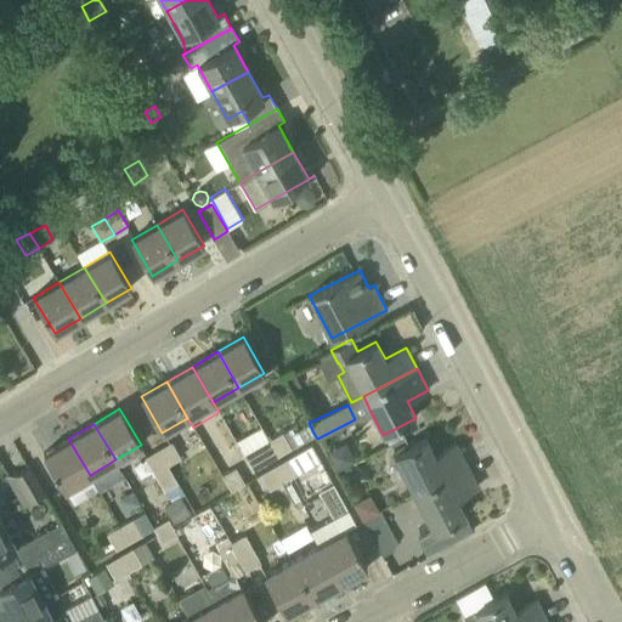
[(278,456),(310,437),(305,428),(292,435),(288,429),(269,440),(278,456)]
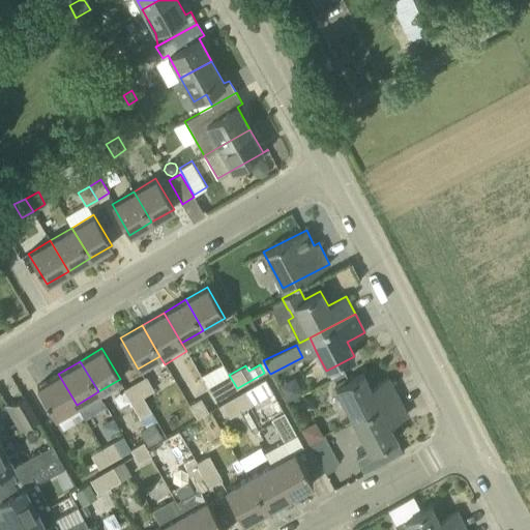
[(55,417),(77,405),(58,374),(36,386),(55,417)]
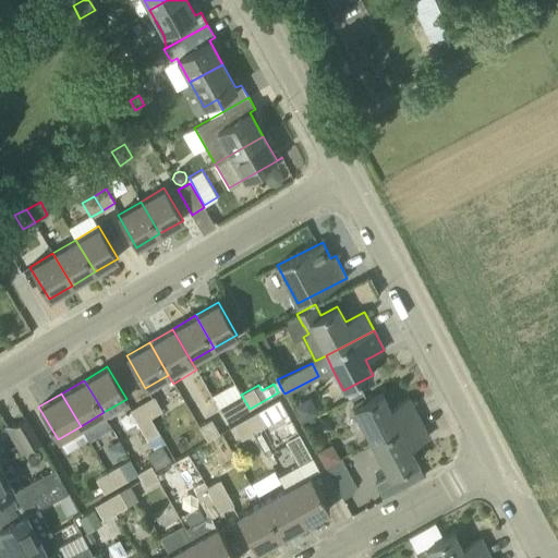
[(409,398),(390,408),(383,393),(353,409),(371,443),(419,417),(409,398)]
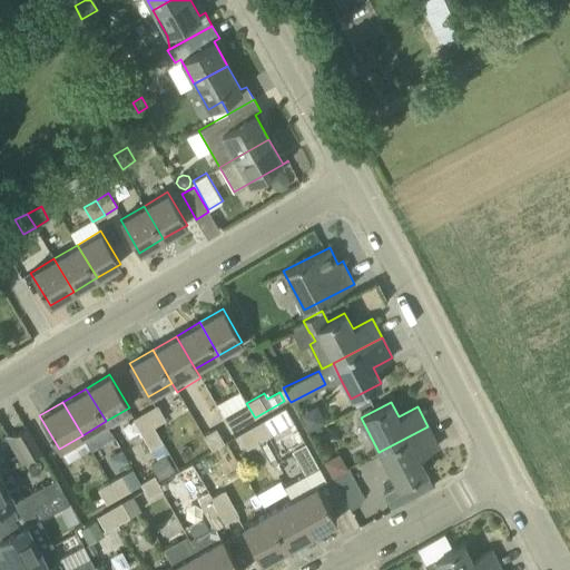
[(223,416),(226,422),(232,431),(255,418),(246,403),(223,416)]
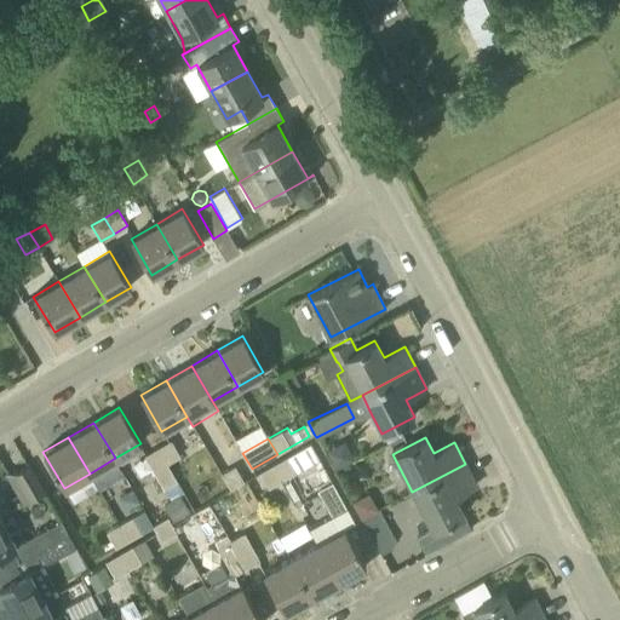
[(158,448),(166,463),(178,455),(181,455),(172,440),(158,448)]
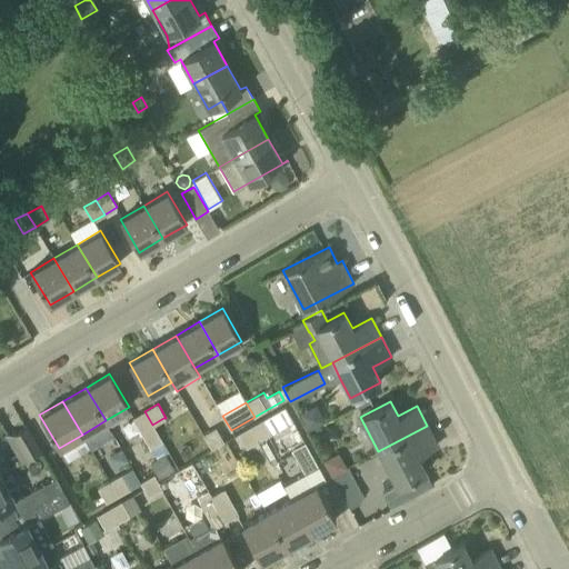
[(285,407),(250,426),(259,441),(293,421),(285,407)]
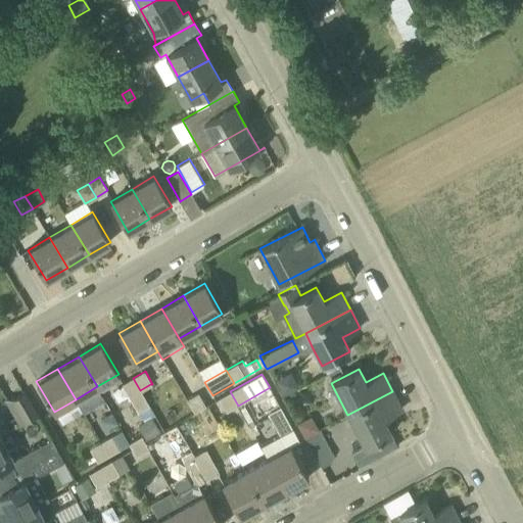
[(140,390),(133,378),(122,384),(138,413),(149,406),(147,403),(140,390)]
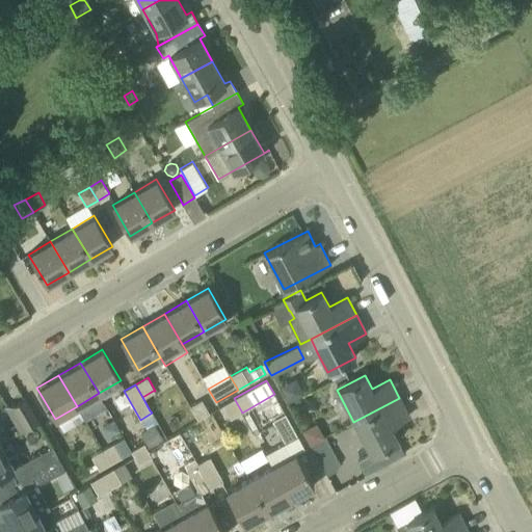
[(242,413),(234,398),(222,405),(231,419),(242,413)]
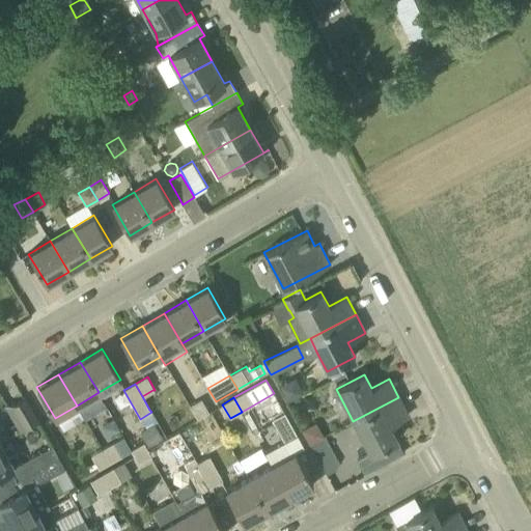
[(390,424),(397,421),(409,415),(398,397),(353,421),(369,453),(397,439),(390,424)]
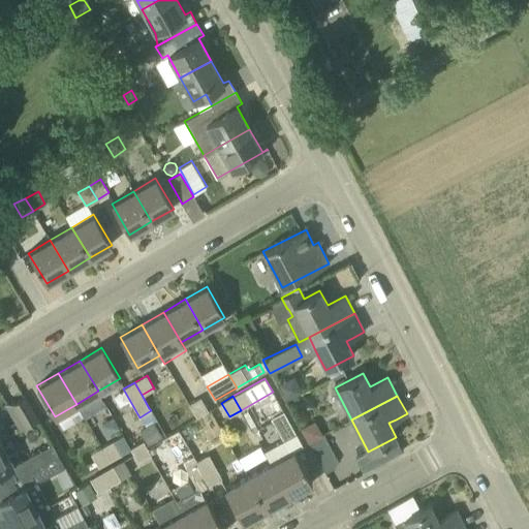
[(37,421),(25,398),(12,404),(4,403),(20,430),(37,421)]
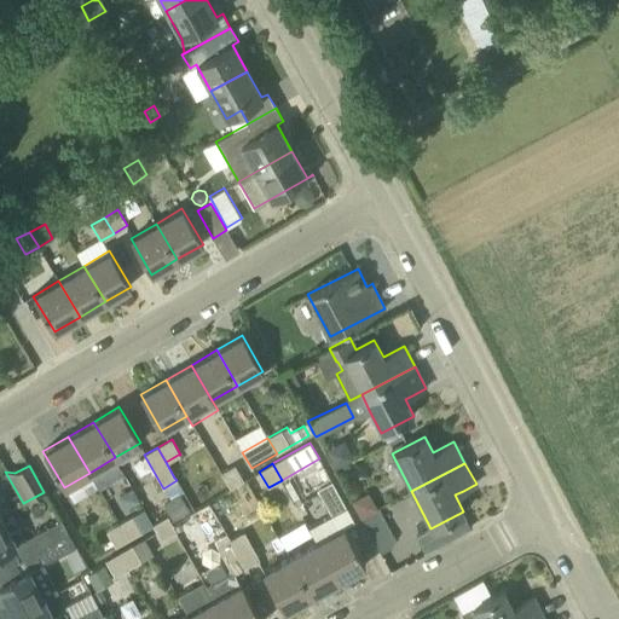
[(230,489),(242,482),(232,466),(220,473),(230,489)]
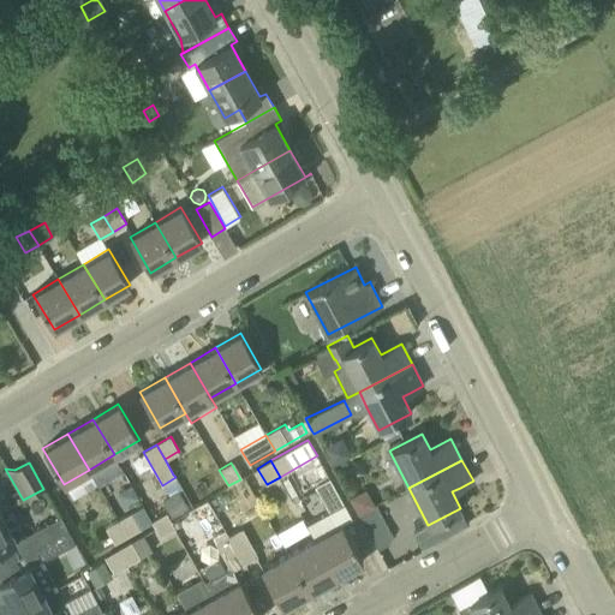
[(345,505),(329,478),(315,487),(330,514),(345,505)]
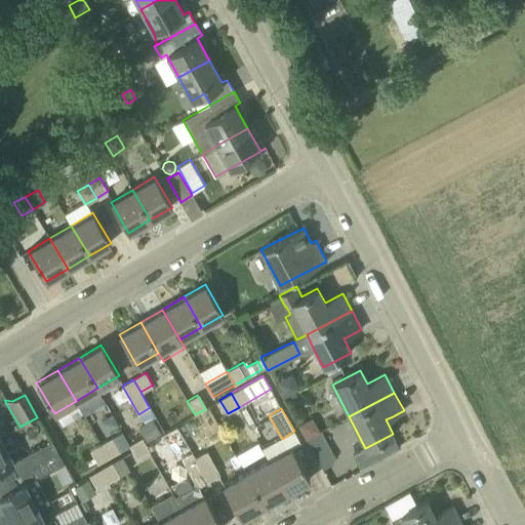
[(153,418),(138,427),(147,442),(161,434),(153,418)]
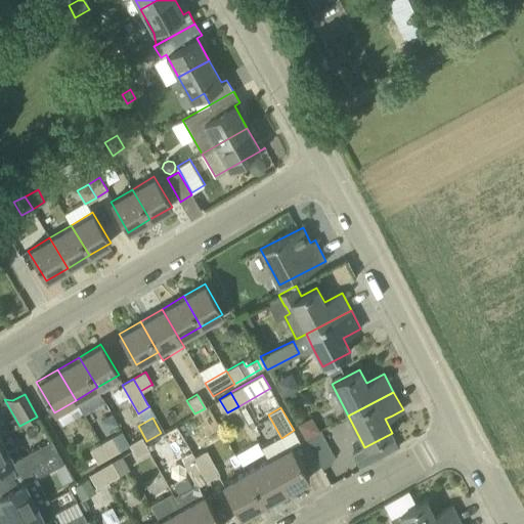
[(301,422),(297,424),(305,438),(319,431),(317,427),(301,422)]
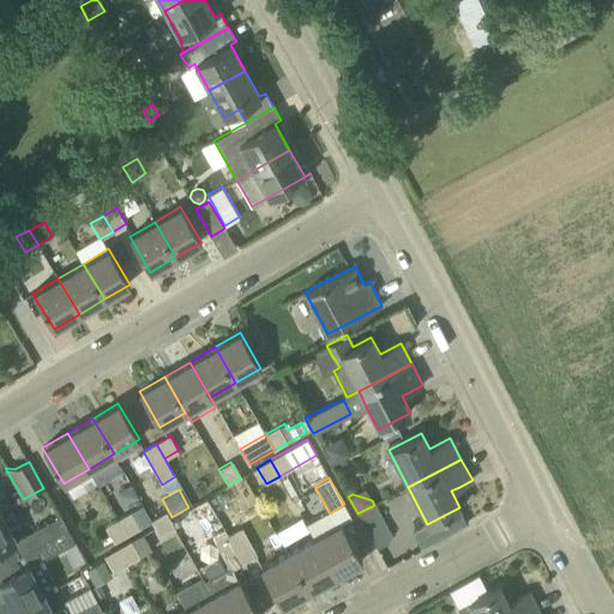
[(132,511),(119,519),(127,535),(142,528),(132,511)]
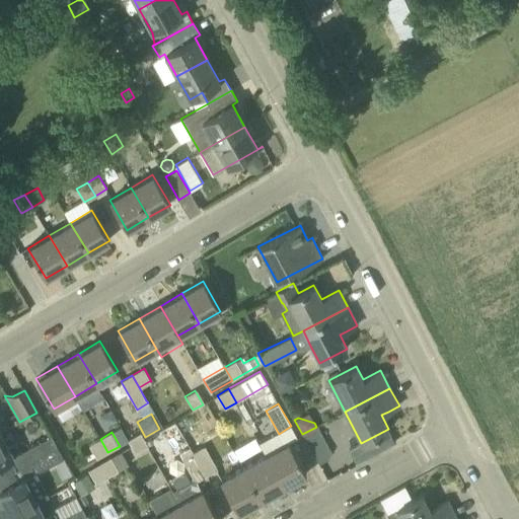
[(0,462),(8,459),(14,470),(57,448),(51,436),(20,452),(15,442),(7,446),(0,433),(0,462)]
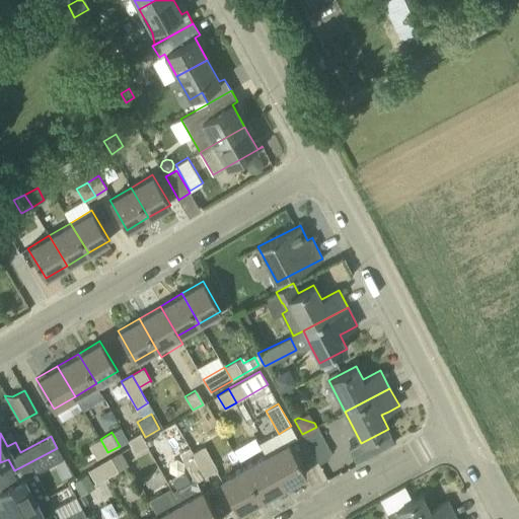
[(129,441),(128,441),(135,453),(148,446),(140,433),(128,439),(129,441)]
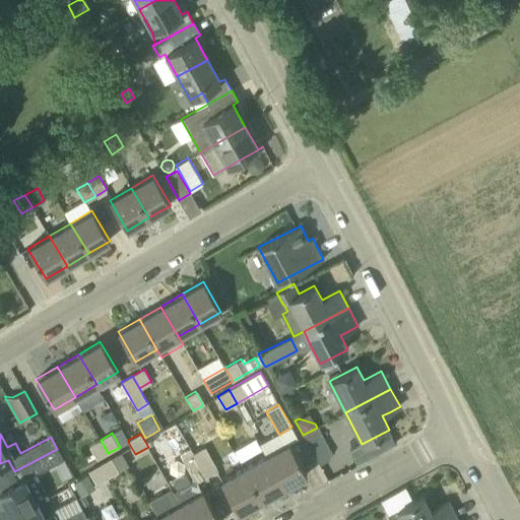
[(108,453),(101,440),(88,446),(96,459),(108,453)]
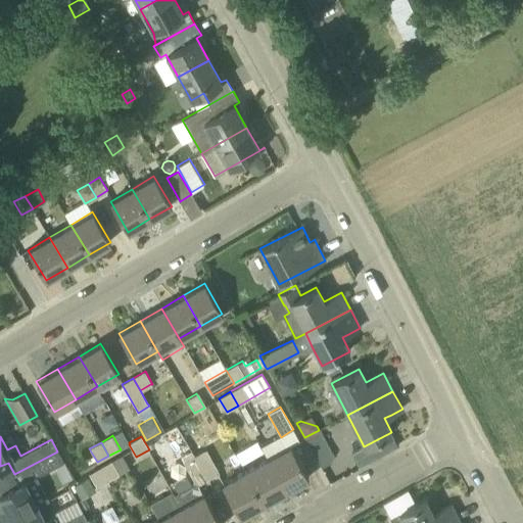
[(308,478),(290,445),(268,458),(285,490),(308,478)]
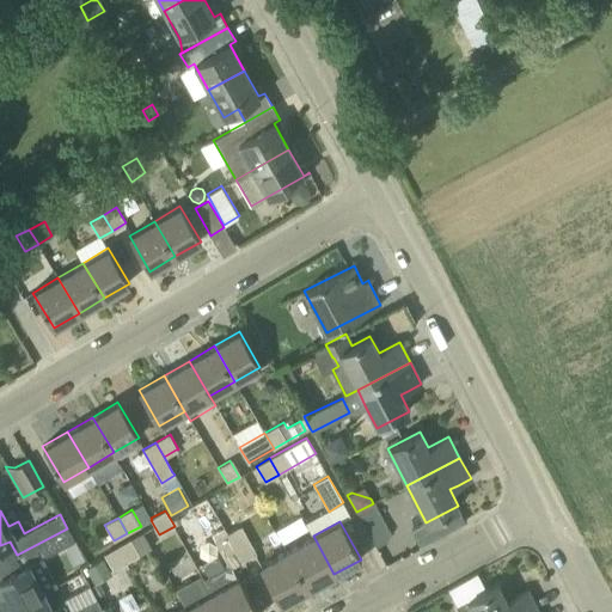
[(227,533),(243,561),(256,554),(242,526),(227,533)]
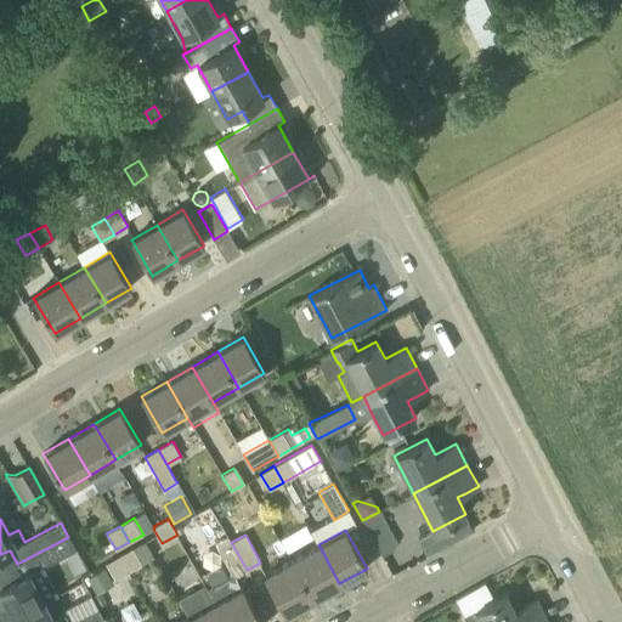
[(0,621),(4,621),(44,603),(29,574),(75,549),(68,537),(17,564),(23,576),(0,588),(0,598),(1,601),(0,601),(0,621)]
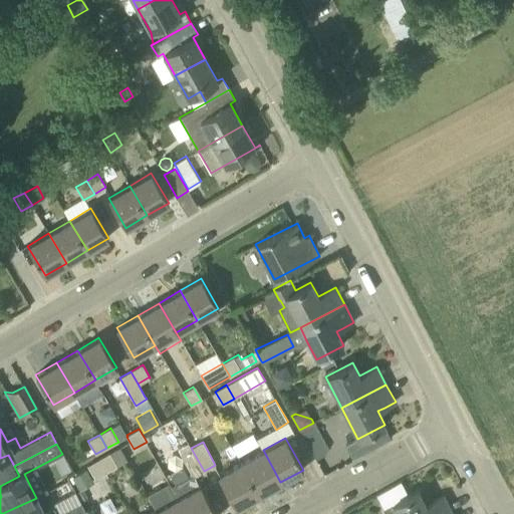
[(216,513),(201,485),(199,486),(195,476),(204,471),(191,448),(180,454),(192,475),(171,486),(177,498),(178,498),(187,513),(216,513)]
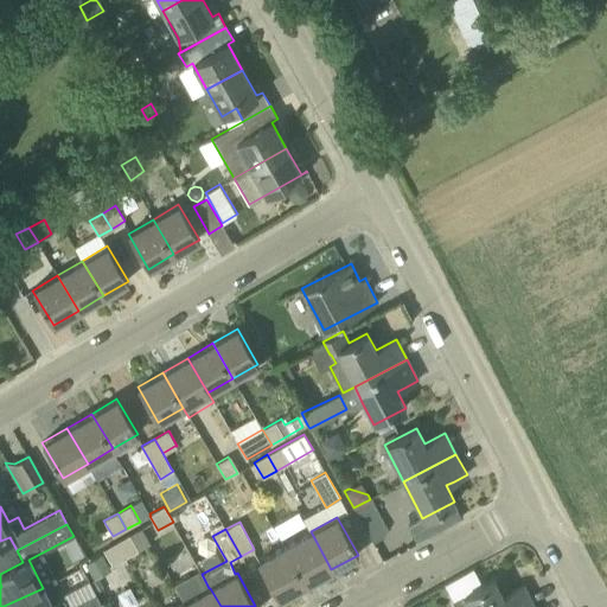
[(331,569),(311,531),(283,547),(305,585),(331,569)]
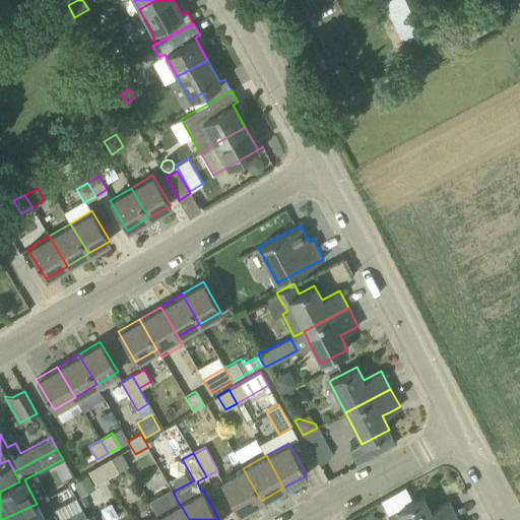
[(111,458),(99,464),(107,478),(119,471),(111,458)]
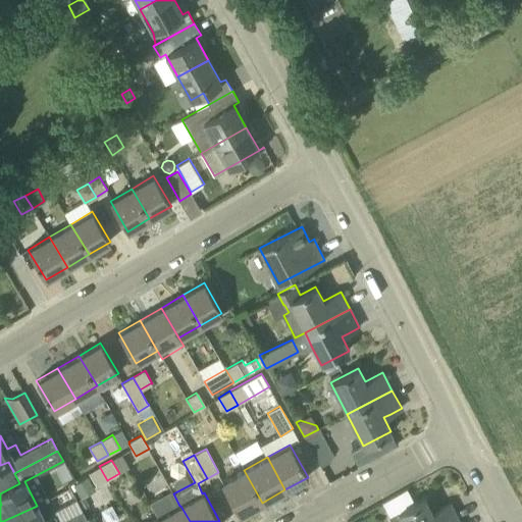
[(107,480),(99,466),(88,473),(96,486),(107,480)]
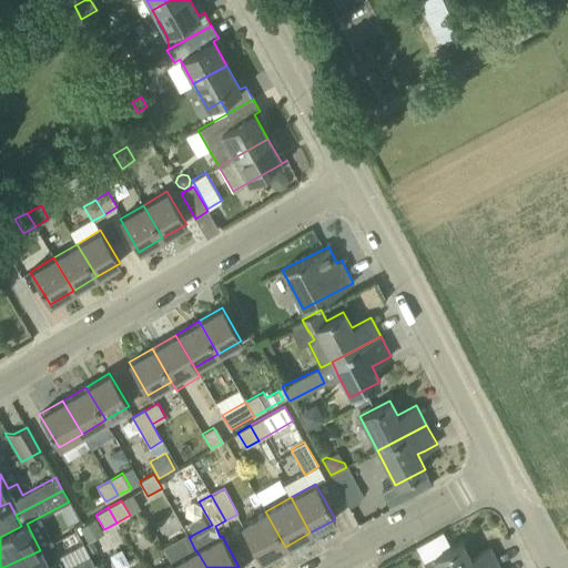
[(265,511),(241,525),(261,560),(285,547),(265,511)]
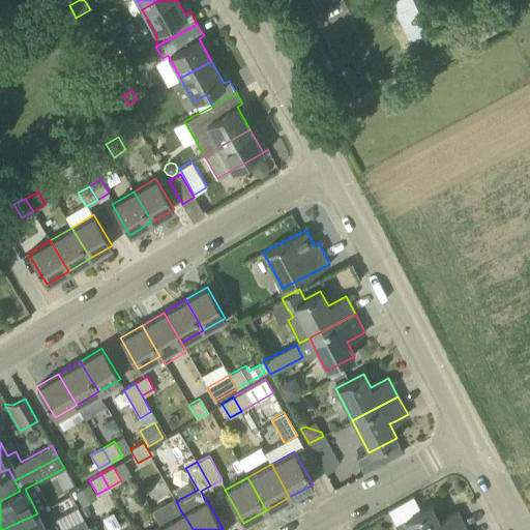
[(188,481),(174,489),(180,499),(195,492),(188,481)]
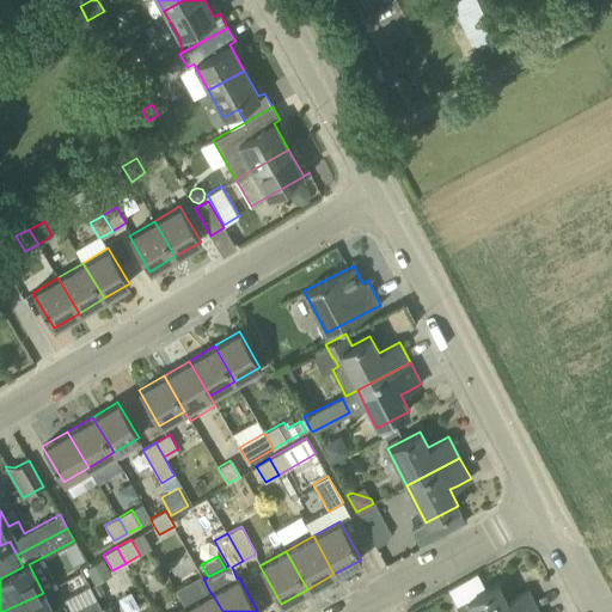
[(110,571),(102,558),(87,567),(95,580),(110,571)]
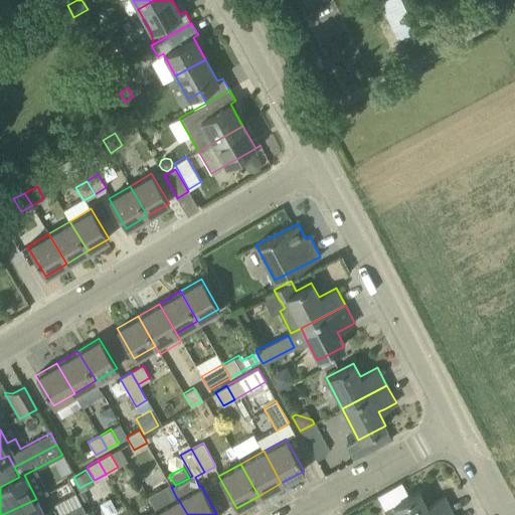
[(444,497),(426,506),(419,492),(383,510),(385,514),(452,514),(453,514),(444,497)]
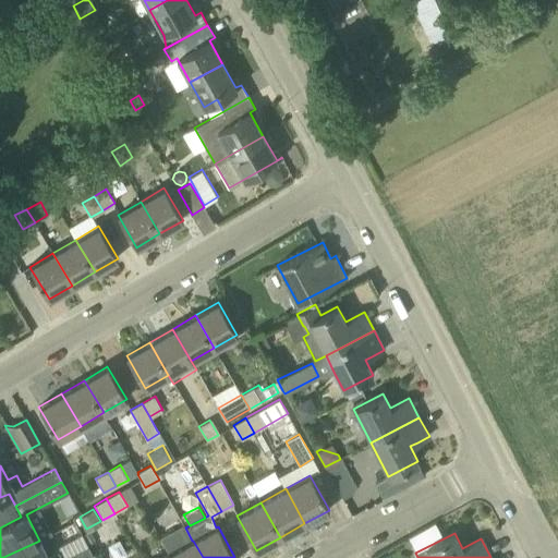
[(94,557),(88,546),(65,557),(63,557),(59,549),(48,556),(39,541),(3,557),(94,557)]
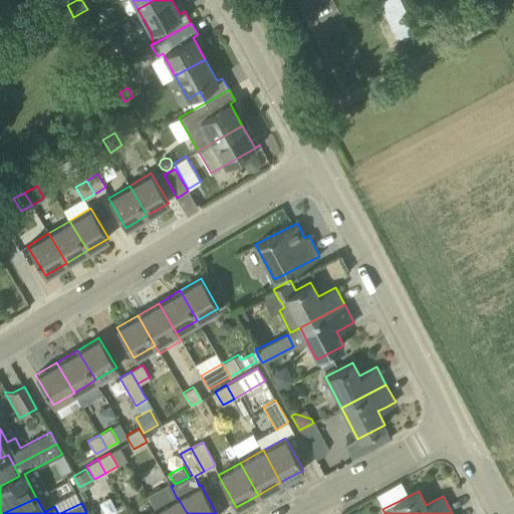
[(187,513),(178,498),(177,498),(156,510),(158,513),(187,513)]
